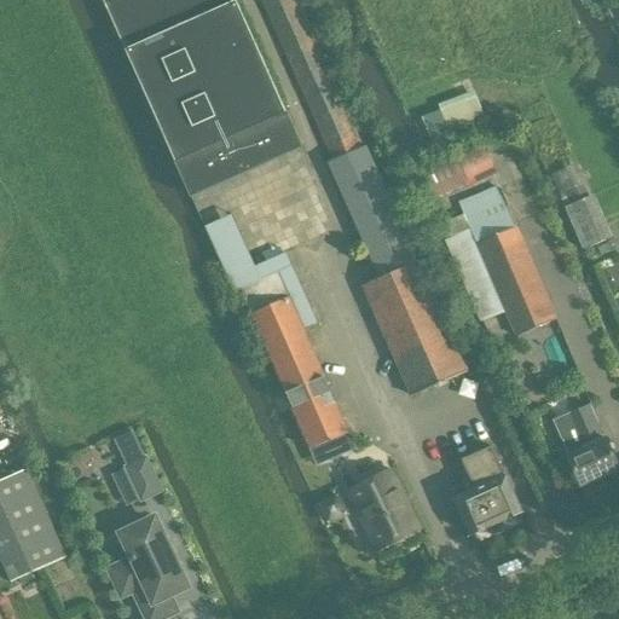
[(233,0),(100,0),(174,163),(190,198),(301,150),(284,114),(233,0)]
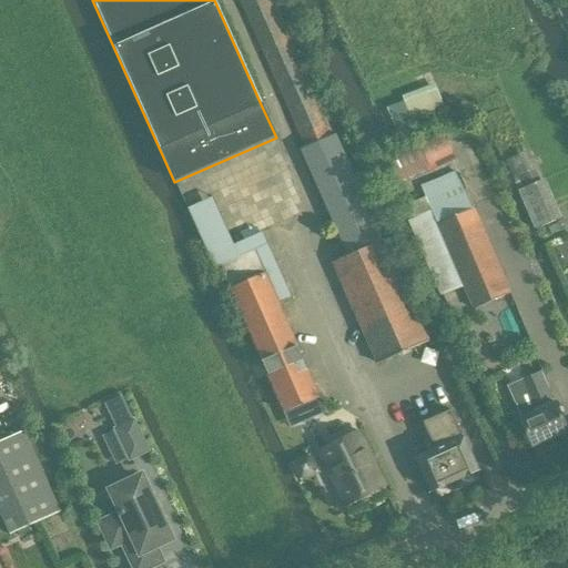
[(240,0),(305,148),(300,150),(347,255),(333,263),(378,364),(427,342),(335,134),(331,135),(271,0),(240,0)]
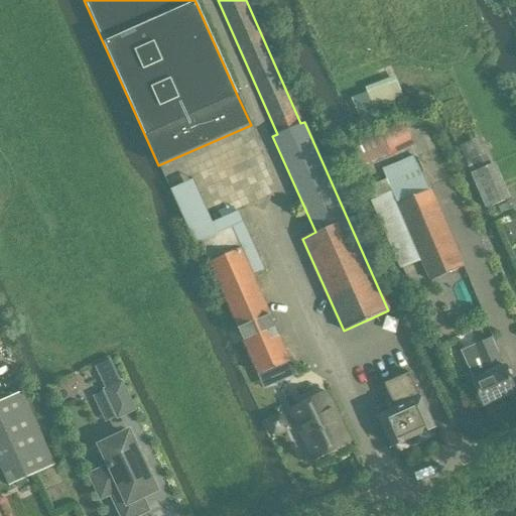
[(361,167),(413,145),(400,115),(348,138),(361,167)]
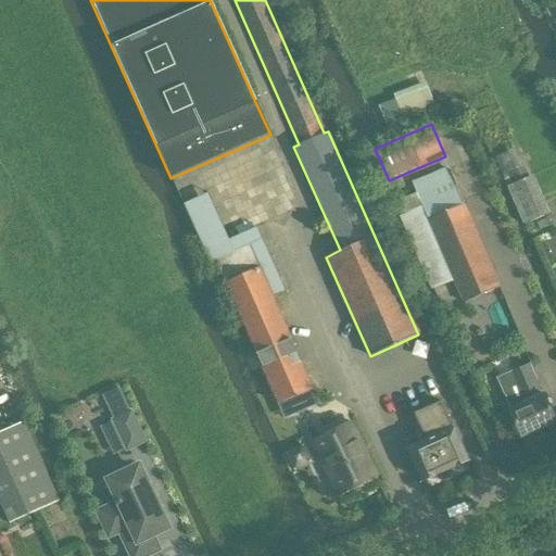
[(520,166),(514,149),(494,158),(502,175),(507,173),(513,184),(507,186),(523,224),(550,213),(533,175),(529,177),(523,165),(520,166)]
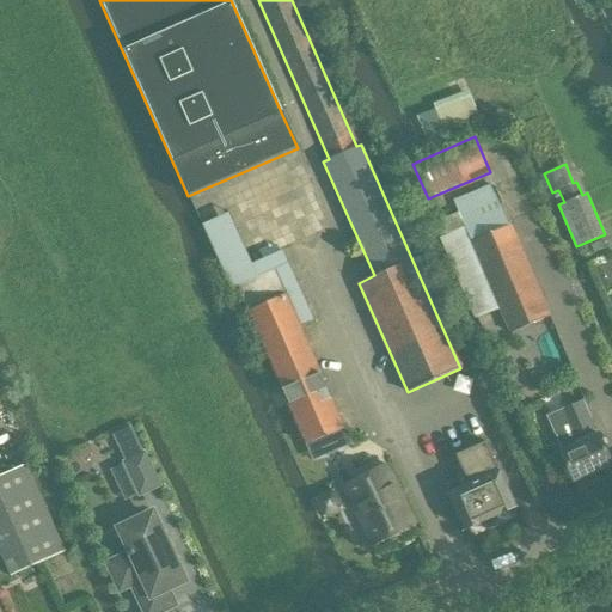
[(549,317),(509,224),(469,242),(508,332),(549,317)]
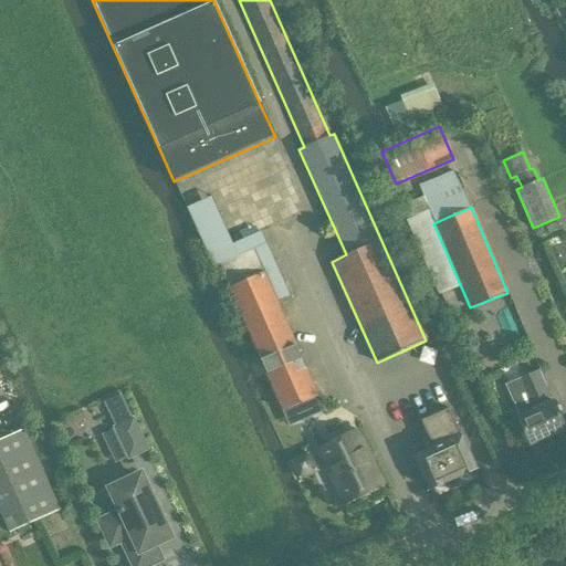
[(253,251),(220,265),(230,287),(229,289),(282,411),(289,427),(323,411),(322,407),(316,396),(263,273),(259,265),(253,251)]
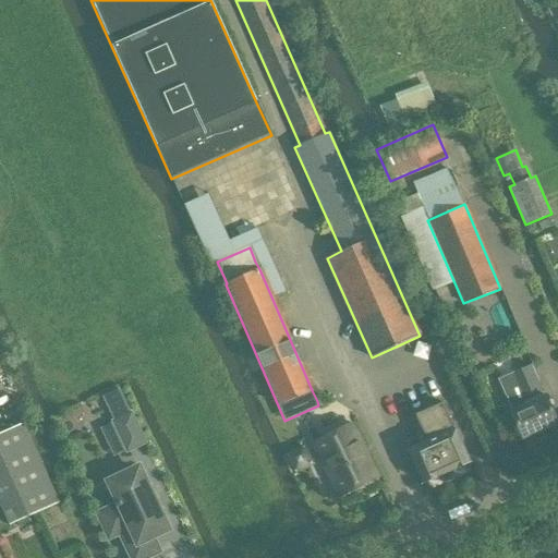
[(528,377),(501,389),(511,411),(523,438),(557,422),(546,396),(543,398),(535,381),(538,379),(532,365),(524,368),(528,377)]
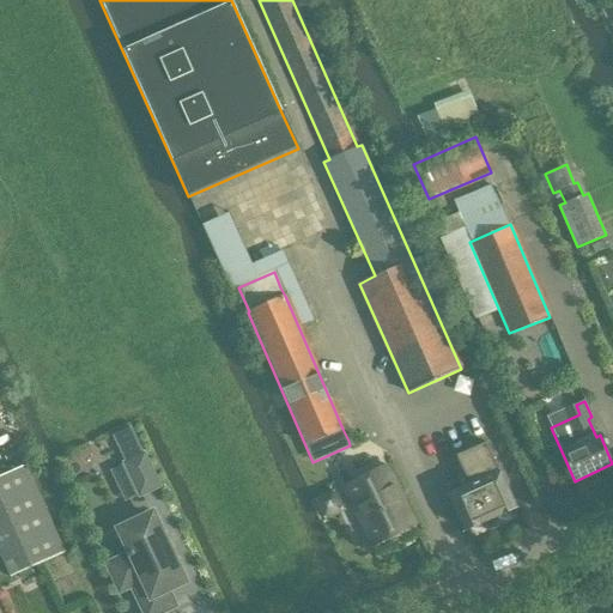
[(462,490),(450,495),(461,519),(466,529),(490,519),(514,508),(485,442),(456,454),(461,465),(454,468),(454,466),(453,467),(462,490)]
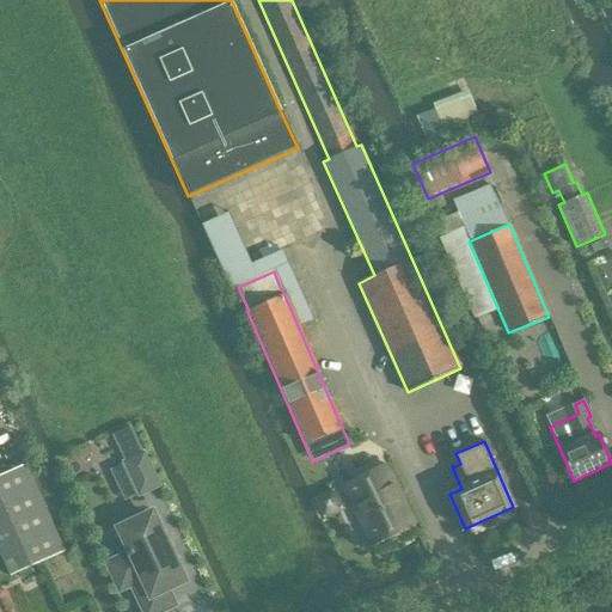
[(155,484),(142,454),(124,463),(138,493),(155,484)]
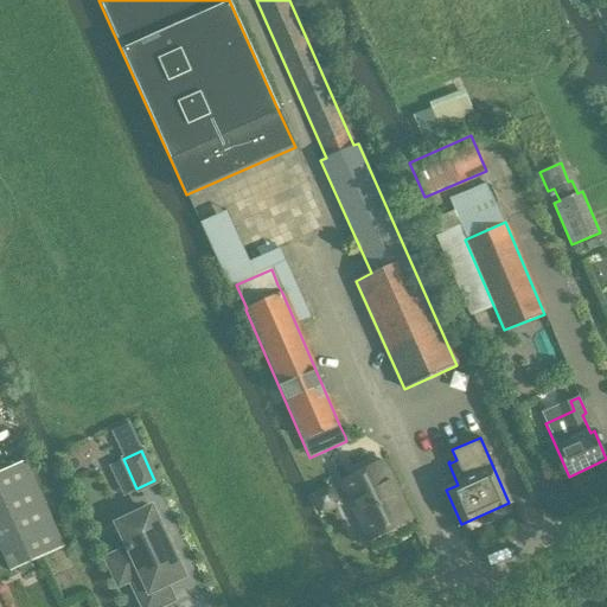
[(339,481),(355,513),(366,540),(410,519),(382,460),(339,481)]
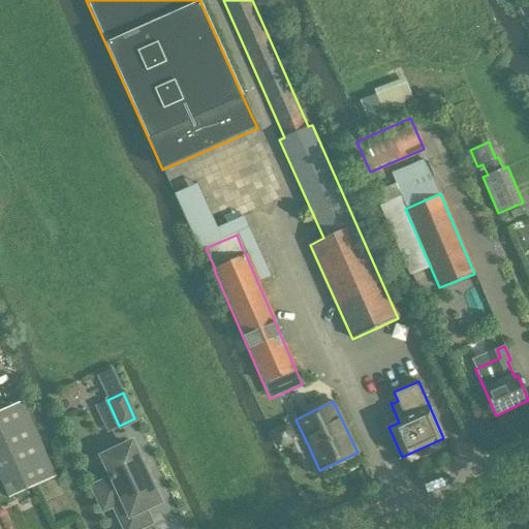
[(58,477),(44,447),(25,402),(0,411),(0,469),(12,497),(58,477)]
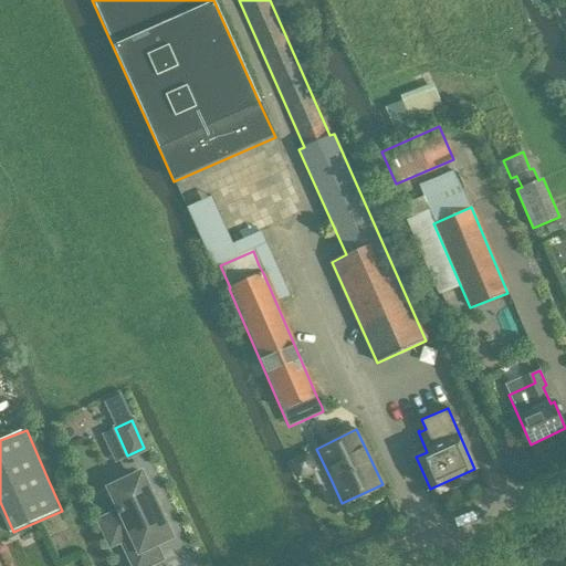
[(152,496),(149,490),(146,491),(138,475),(111,489),(121,512),(101,521),(113,547),(121,544),(132,565),(152,565),(163,561),(154,542),(167,535),(159,520),(163,517),(157,507),(152,511),(146,500),(152,496)]
